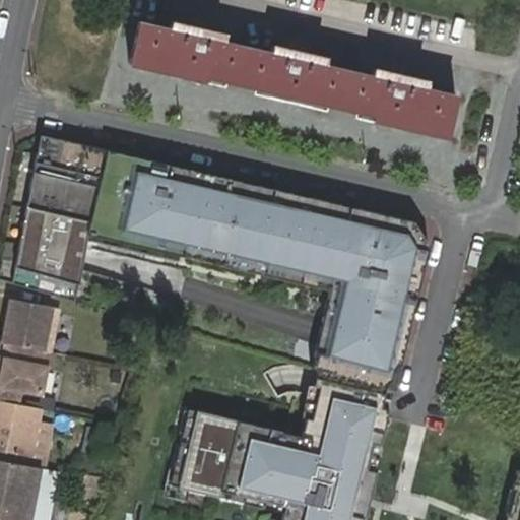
[(169,74),(202,82),(203,76),(221,80),(252,87),(272,92),(271,99),(304,107),(306,100),(325,105),(355,112),(374,117),(372,123),(406,130),(407,124),(427,129),(426,134),(444,139),(454,98),(425,90),(427,82),(408,78),(408,79),(393,75),(374,71),(372,78),(324,67),(325,59),(307,55),(306,56),(289,53),(289,52),(273,48),(272,55),(222,43),(223,38),(202,33),(185,28),(171,24),(169,30),(138,23),(129,65),(148,70),(150,64),(171,68),(169,74)]
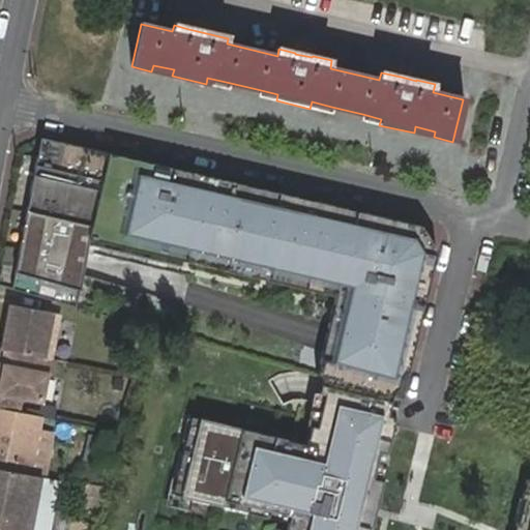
[(151,71),(172,76),(174,69),(153,65),(151,71)]
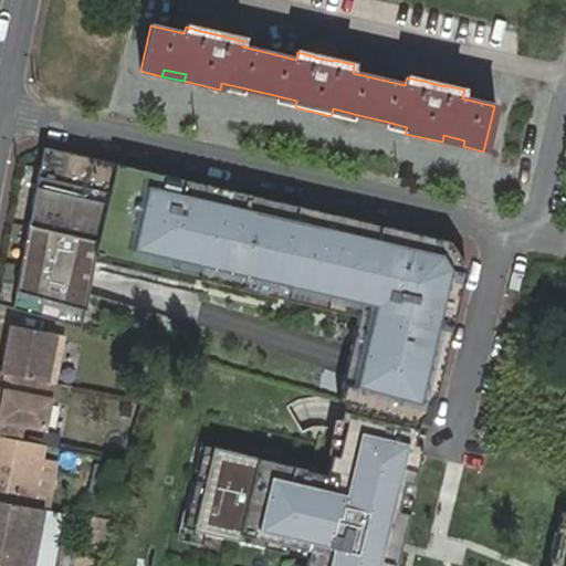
[(221,83),(220,90),(240,94),(241,87),(221,83)]
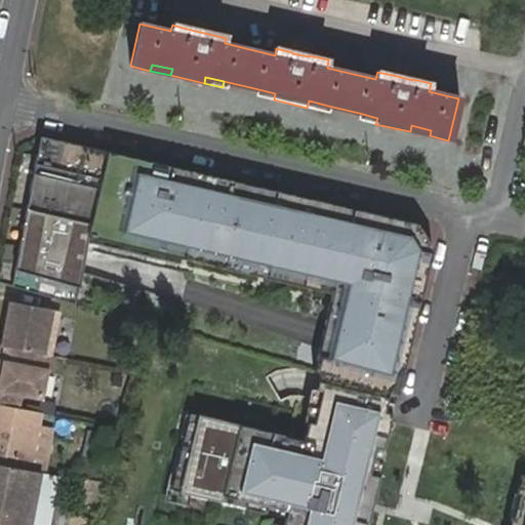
[(253,94),(274,99),(275,93),(254,88),(253,94)]
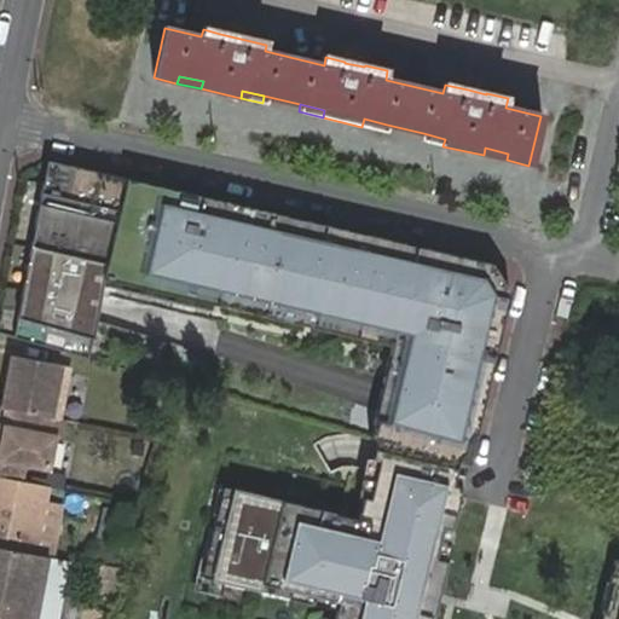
[(386,132),(387,125),(364,119),(362,127),(386,132)]
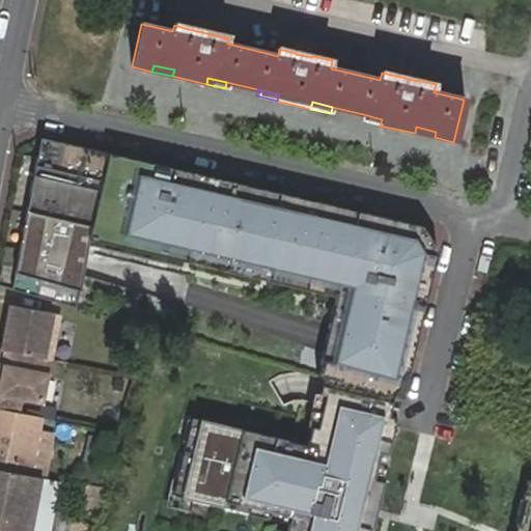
[(362,120),(380,126),(382,119),(363,114),(362,120)]
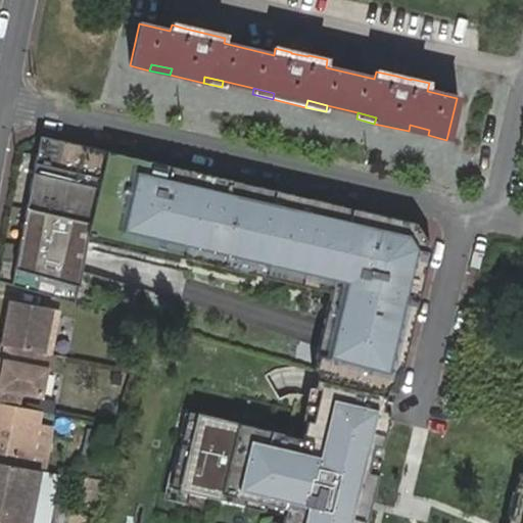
[(409,131),(428,135),(429,130),(410,125),(409,131)]
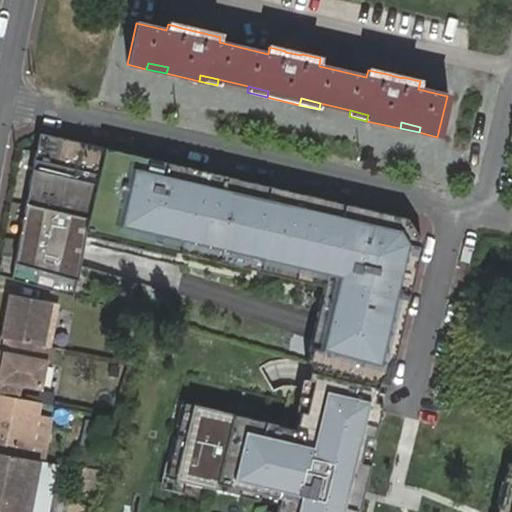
[(53,155),(57,139),(38,134),(35,151),(53,155)]
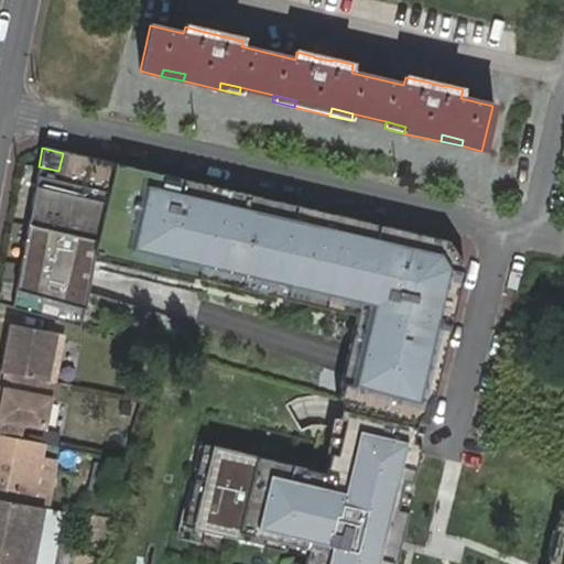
[(436,376),(455,303),(442,300),(445,283),(459,286),(464,266),(444,261),(447,243),(333,216),(329,229),(313,226),(316,213),(279,204),(275,217),(258,213),(260,199),(63,153),(58,171),(39,166),(12,307),(80,326),(93,281),(97,261),(360,316),(349,354),(336,399),(348,402),(418,422),(426,424),(436,376)]
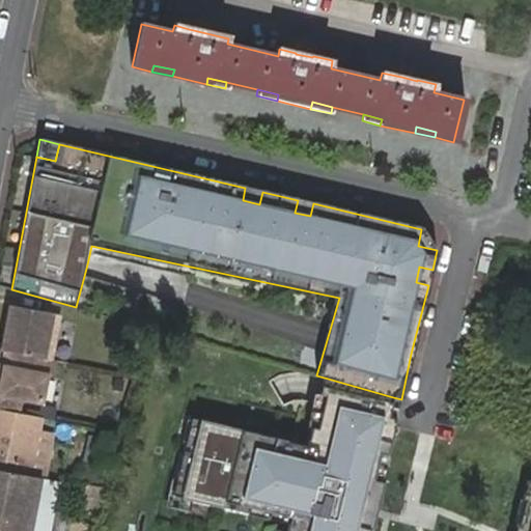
[(259,204),(262,192),(245,188),(243,200),(259,204)]
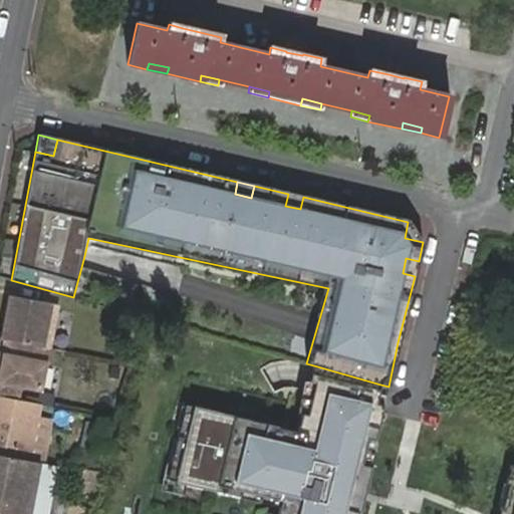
[(300,209),(303,197),(288,194),(285,206),(300,209)]
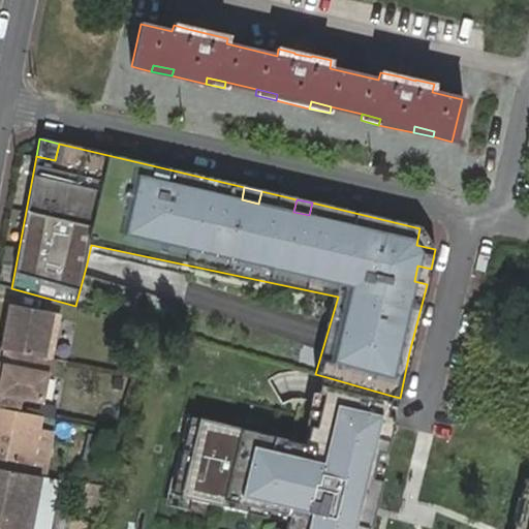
[(435,249),(423,229),(419,228),(416,245),(435,249)]
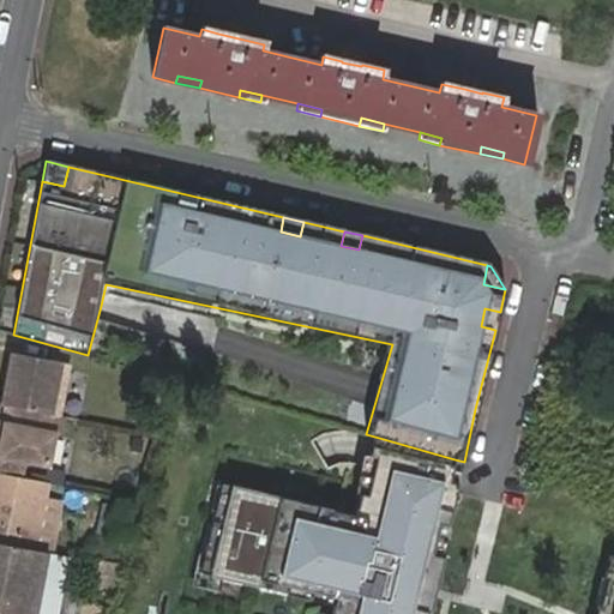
[(495,330),(500,312),(485,308),(481,326),(495,330)]
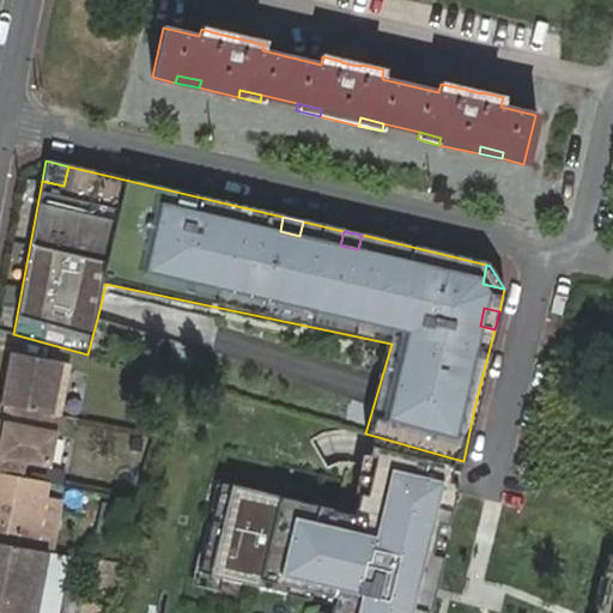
[(11,392),(8,406),(61,416),(70,365),(11,356),(5,390),(11,392)]
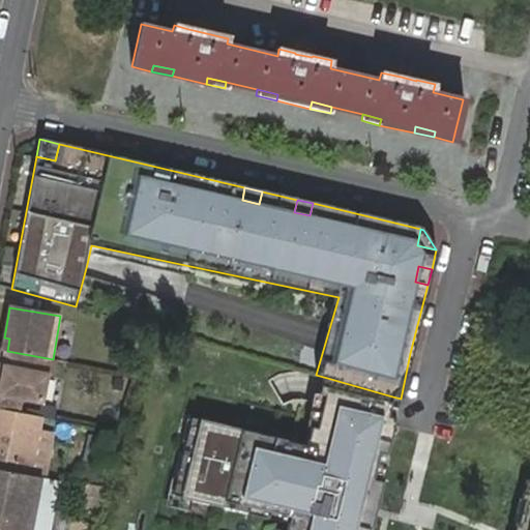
[(53,375),(56,359),(53,359),(7,351),(4,365),(7,366),(5,379),(0,378),(0,409),(22,413),(25,399),(45,402),(50,374),(53,375)]
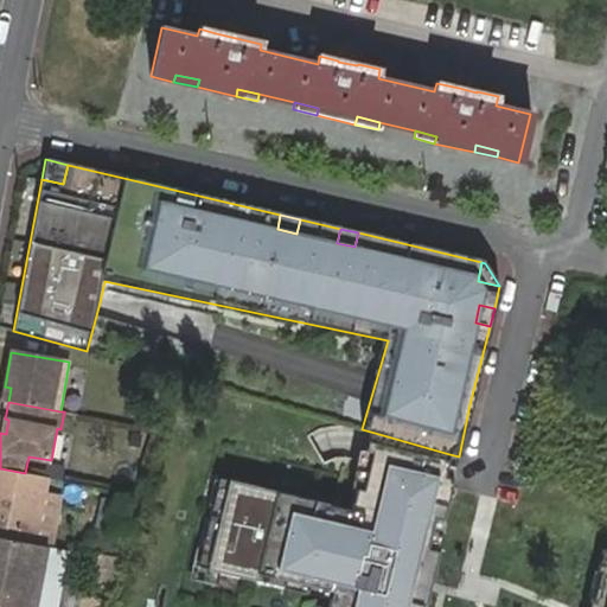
[(422,606),(423,602),(427,602),(440,548),(428,545),(435,517),(443,519),(453,477),(445,474),(447,466),(449,454),(375,433),(371,446),(369,455),(378,458),(371,486),(362,484),(356,511),(320,503),(321,496),(235,475),(227,506),(217,504),(209,540),(203,563),(229,569),(292,585),(294,574),(339,585),(333,606),(336,606),(422,606)]
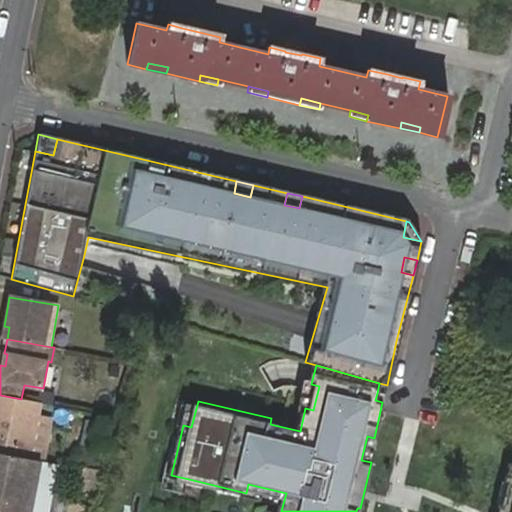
[(387,385),(379,383),(377,393),(375,400),(382,402),(384,395),(387,385)]
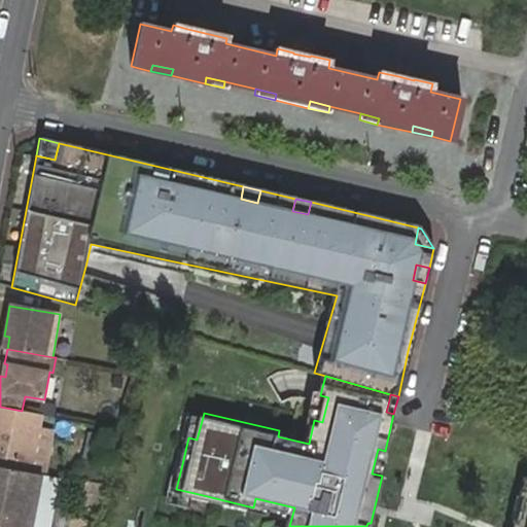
[(322,422),(328,397),(320,395),(318,395),(312,419),(314,420),(322,422)]
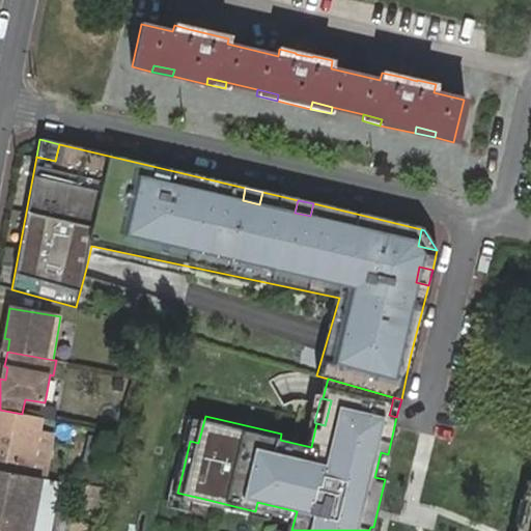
[(0,470),(31,476),(42,418),(22,414),(0,410),(0,470)]
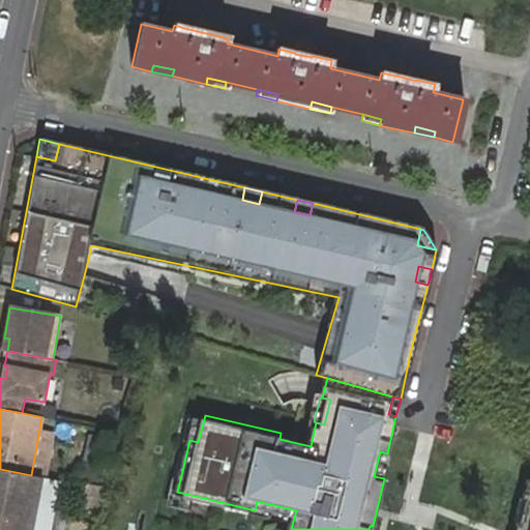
[(198,442),(205,415),(194,412),(186,440),(189,440),(198,442)]
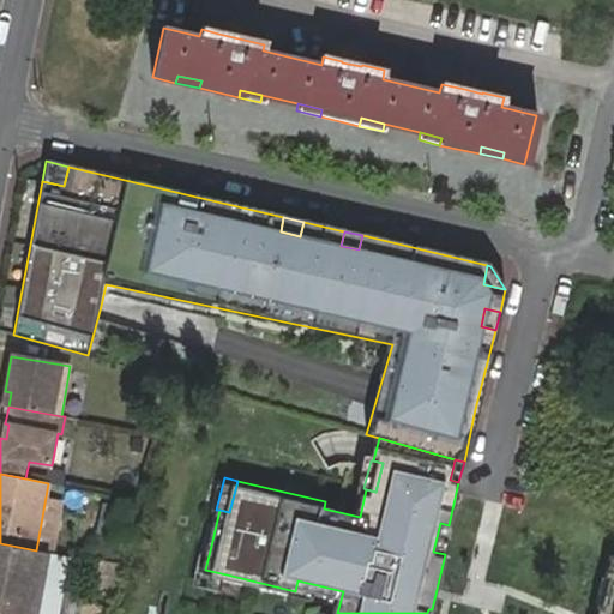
[(361,510),(325,501),(324,509),(360,517),(361,510)]
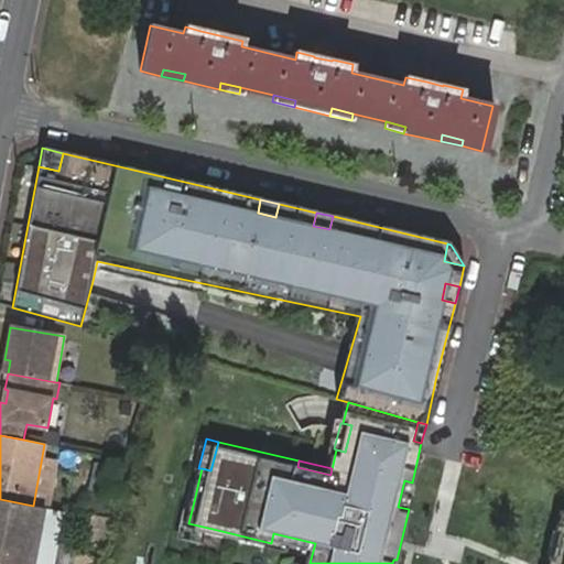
[(409,509),(414,483),(412,483),(404,480),(398,507),(409,509)]
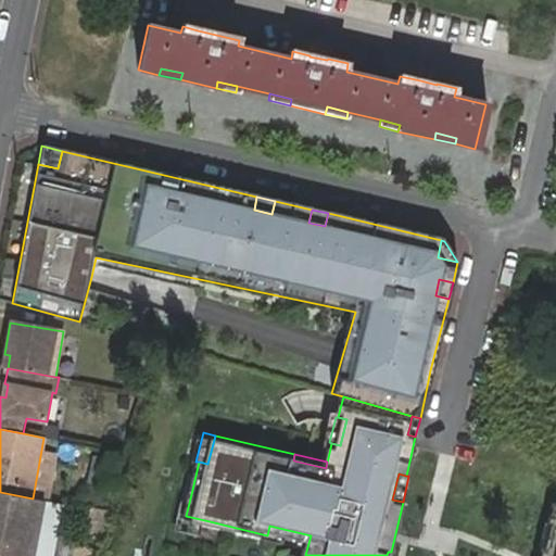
[(0,555),(5,555),(35,555),(47,501),(33,498),(0,492),(0,555)]
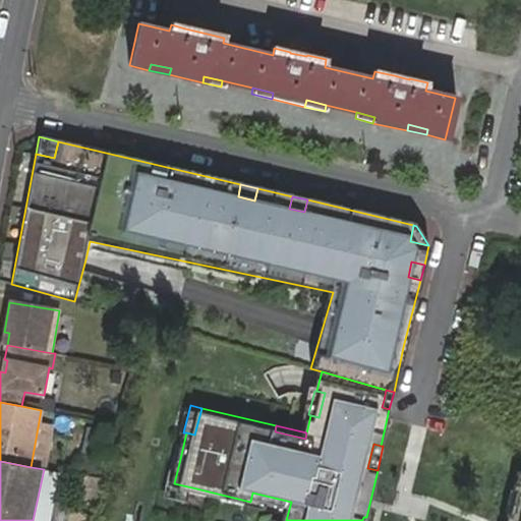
[(194,499),(196,488),(174,483),(179,463),(176,463),(169,493),(194,499)]
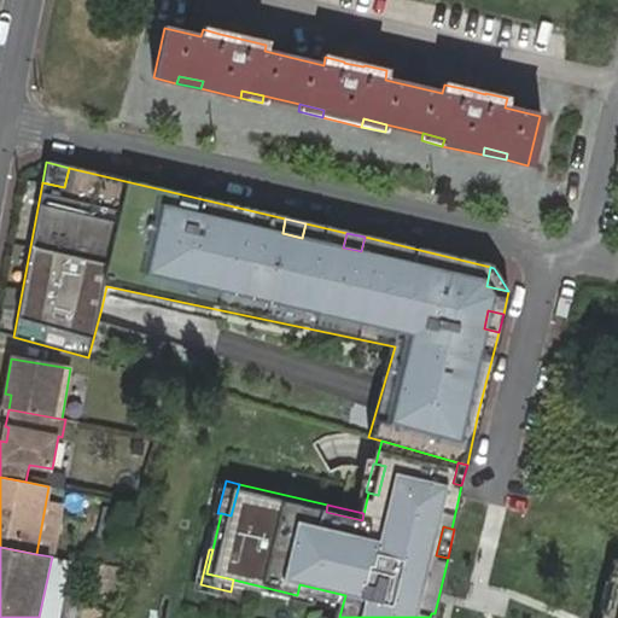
[(617,617),(617,559),(616,559),(610,582),(617,583),(617,587),(613,611),(604,608),(601,617),(617,617)]
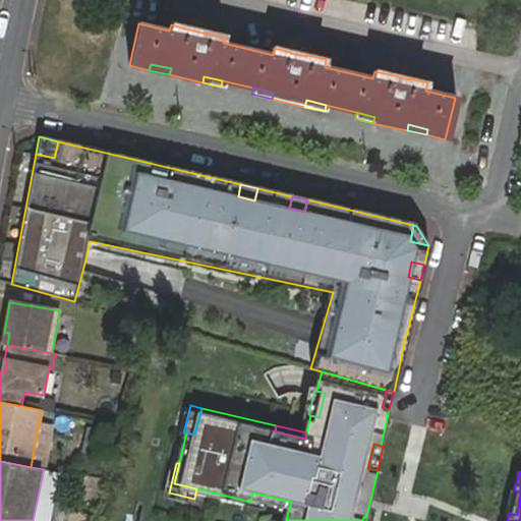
[(517,515),(520,495),(520,491),(514,490),(512,490),(507,512),(509,513),(517,515)]
